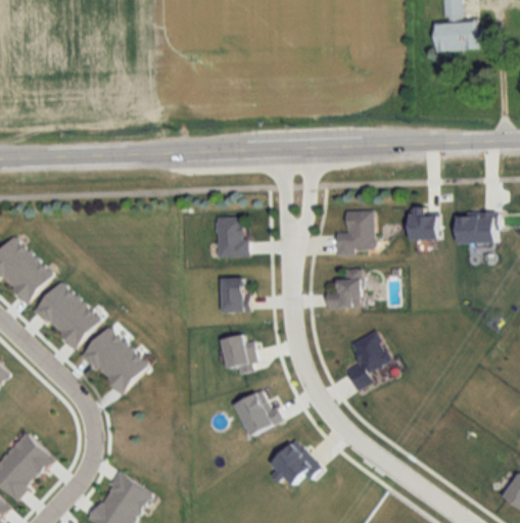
[(433,22),(435,53),(479,51),(477,20),(462,20),(460,0),(441,0),(442,21),(433,22)]
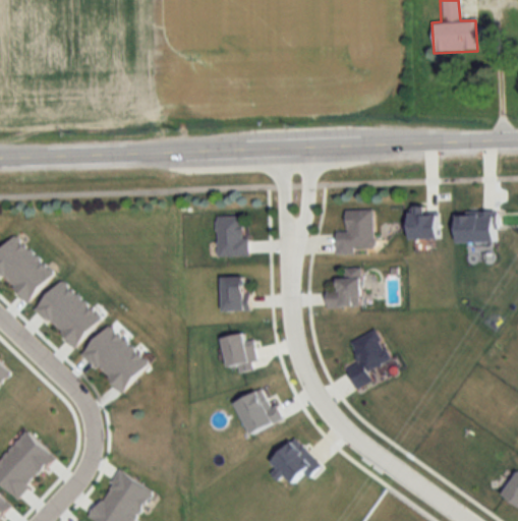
[(345,211),(345,232),(336,232),(336,254),(373,253),(372,211),(345,211)]
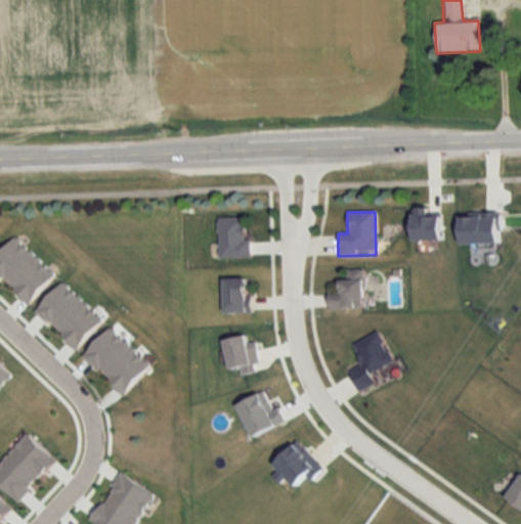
[(216,218),(217,258),(249,258),(249,238),(243,238),(243,217),(216,218)]
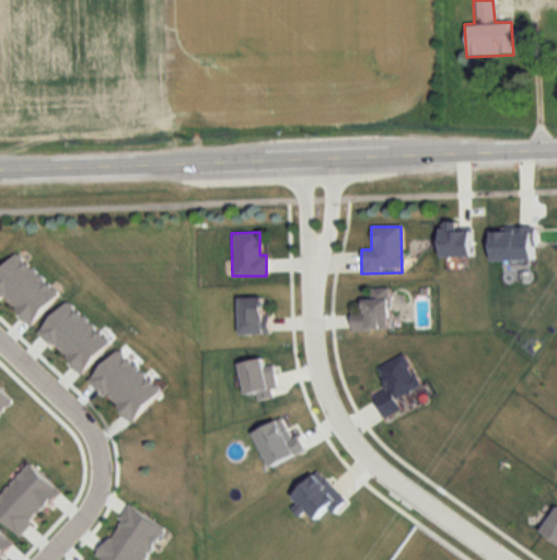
[(350,312),(350,330),(387,330),(387,289),(363,289),(363,312),(350,312)]
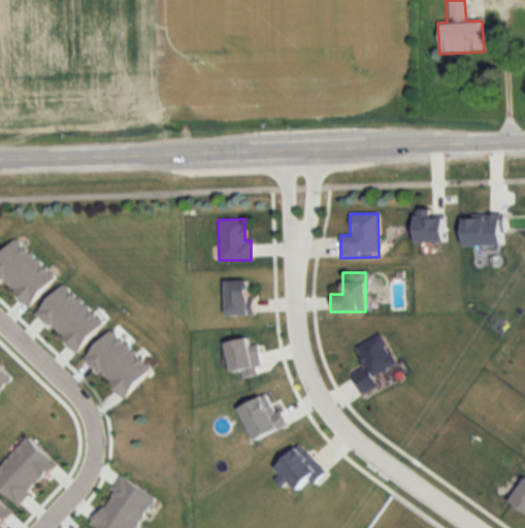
[(248,281),(225,281),(225,315),(248,315),(248,281)]
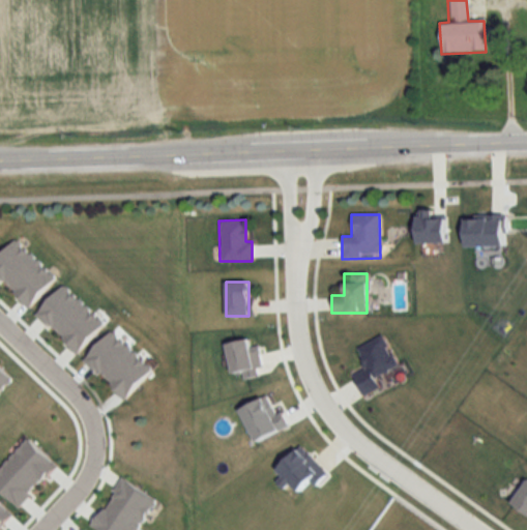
[(380,387),(374,377),(397,366),(382,335),(355,348),(366,370),(353,375),(362,395),(380,387)]
